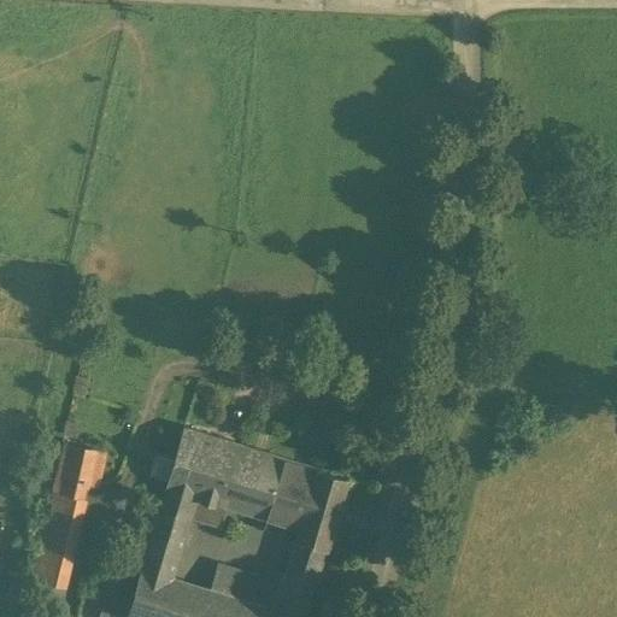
[(256,513),(274,451),(184,424),(131,600),(127,616),(306,616),(318,577),(288,568),(277,607),(211,587),(175,576),(193,517),(199,497),(228,505),(256,513)]
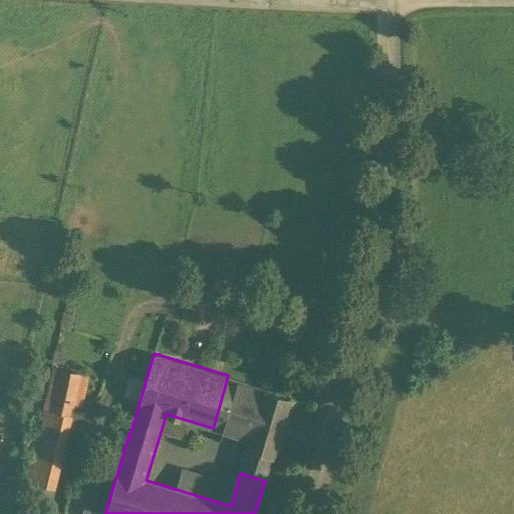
[(48,396),(74,403),(82,404),(88,376),(54,368),(48,396)]
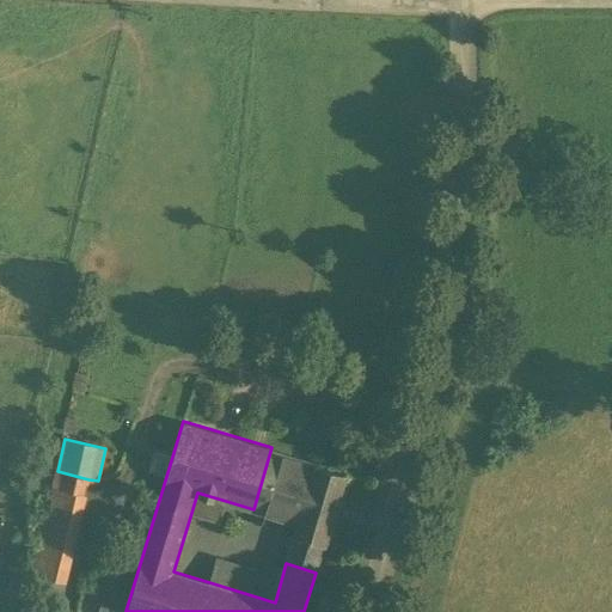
[(347,470),(317,461),(299,522),(297,533),(326,540),(347,470)]
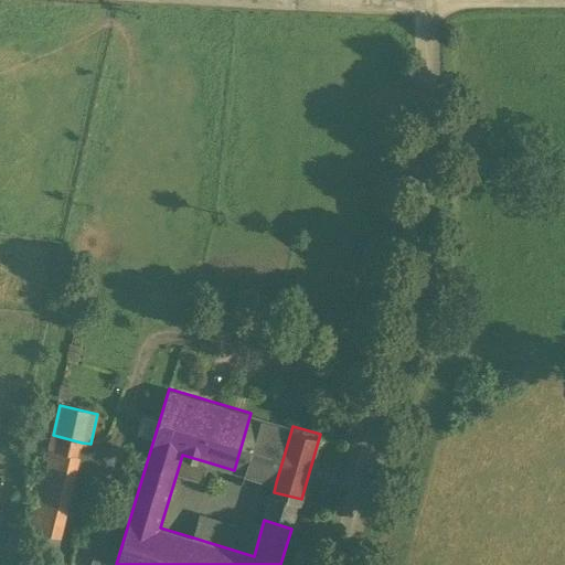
[(61,534),(82,443),(53,435),(31,529),(36,530),(61,534)]
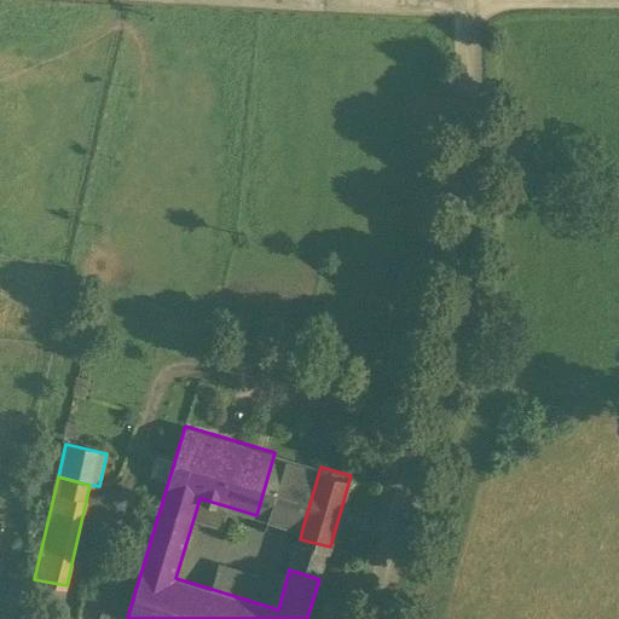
[(224,522),(229,507),(200,498),(194,519),(218,526),(224,522)]
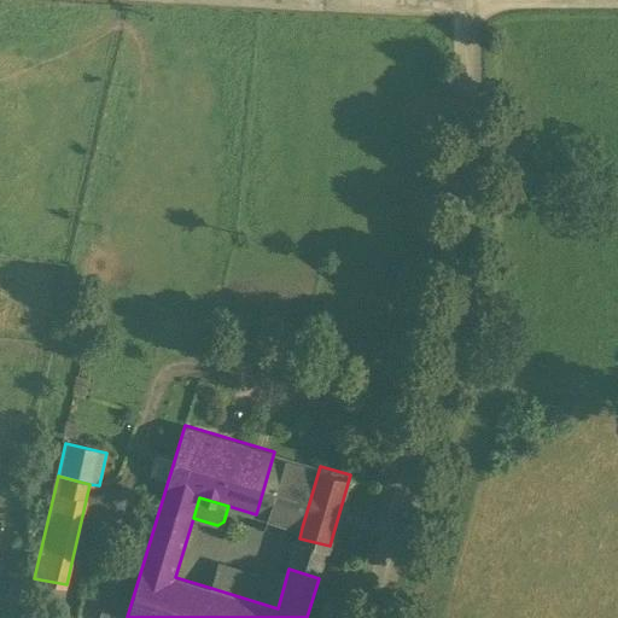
[(293,553),(324,561),(330,546),(299,538),(293,553)]
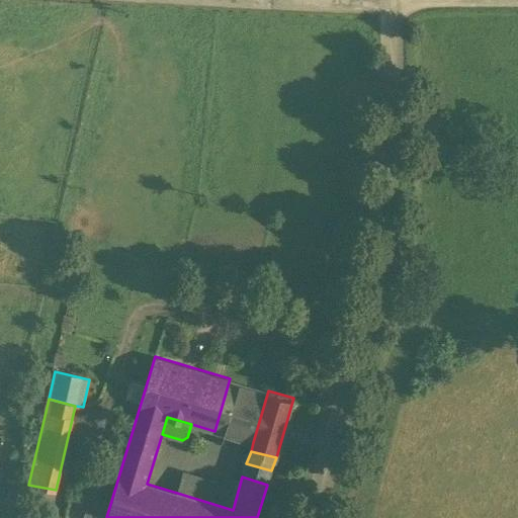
[(242,477),(267,485),(271,470),(246,463),(242,477)]
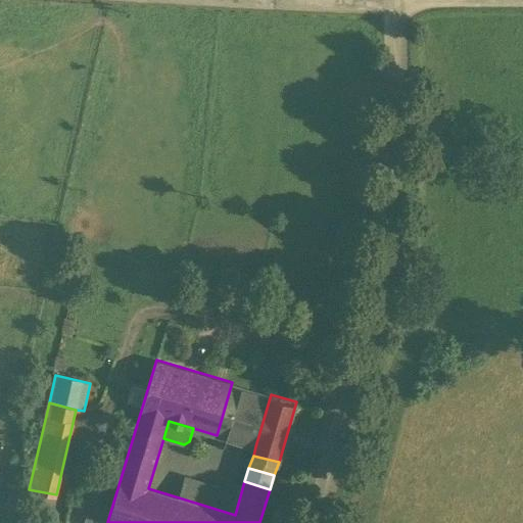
[(235,515),(244,481),(227,476),(224,488),(184,476),(179,497),(235,515)]
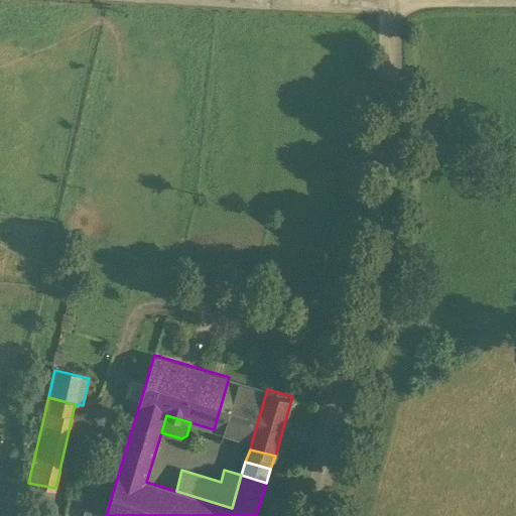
[(51,506),(55,488),(33,484),(29,500),(51,506)]
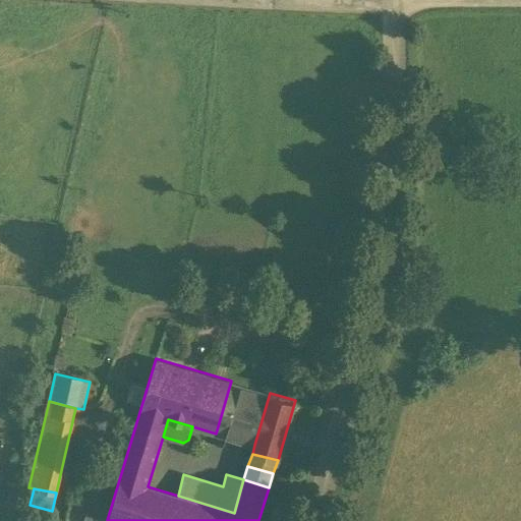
[(91,516),(98,518),(107,520),(111,507),(95,501),(91,516)]
